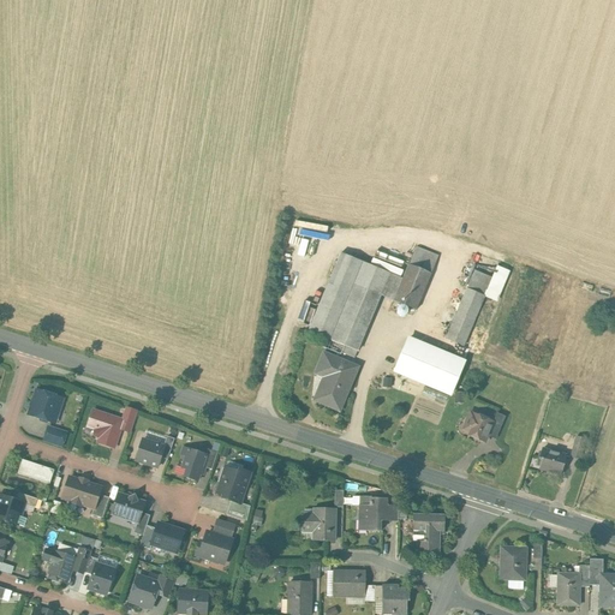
[(437,257),(417,249),(410,266),(430,274),(437,257)]
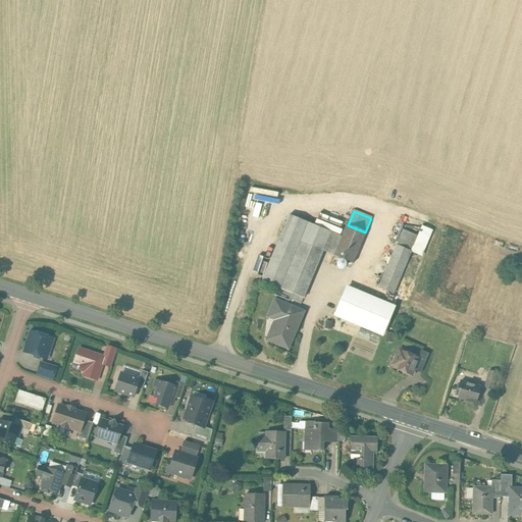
[(308,223),(289,216),(261,281),(291,295),(303,299),(322,252),(300,243),(308,223)]
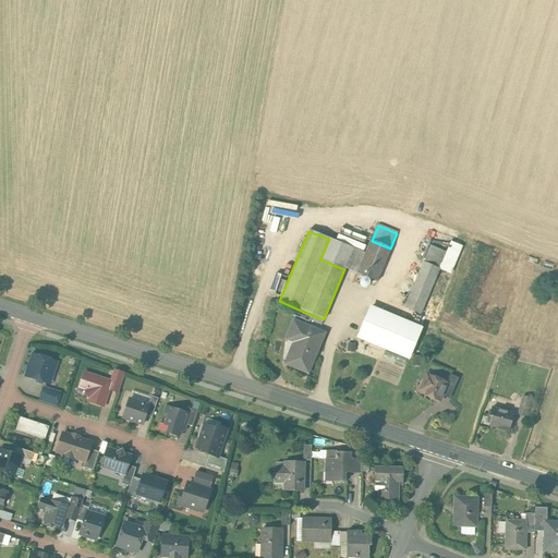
[(365,254),(329,239),(320,259),(344,269),(356,274),(365,254)]
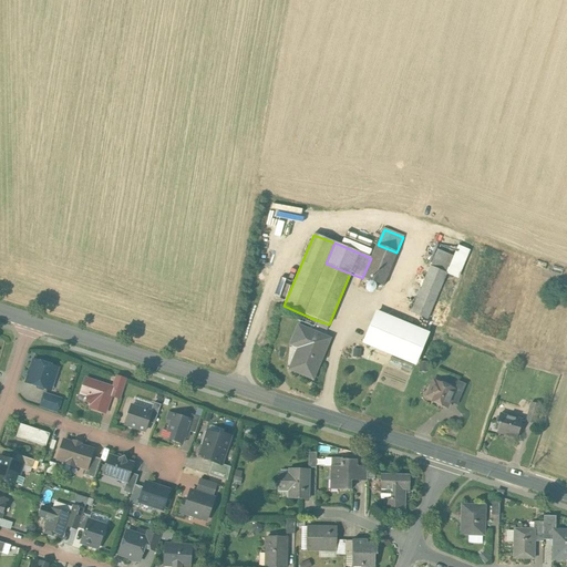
[(378,245),(377,245),(371,258),(362,278),(383,287),(398,253),(397,253),(378,245)]
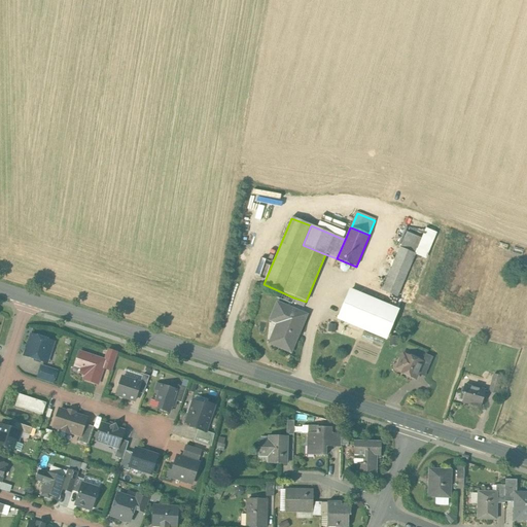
[(425,230),(421,239),(415,254),(424,257),(434,233),(425,230)]
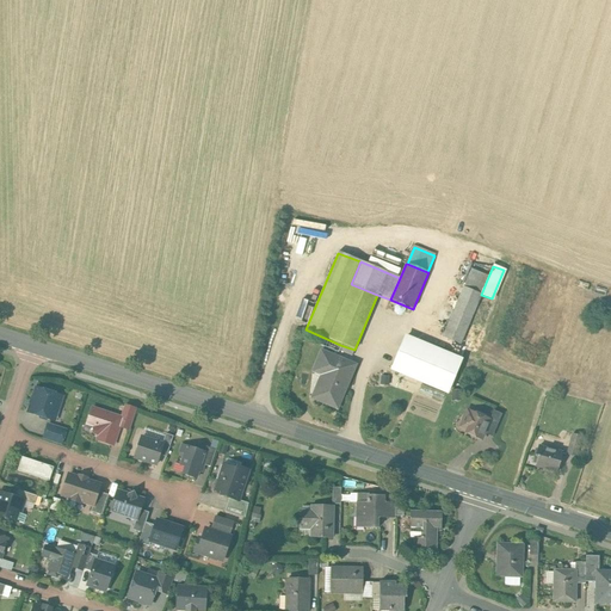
[(488,277),(471,269),(463,287),(481,295),(488,277)]
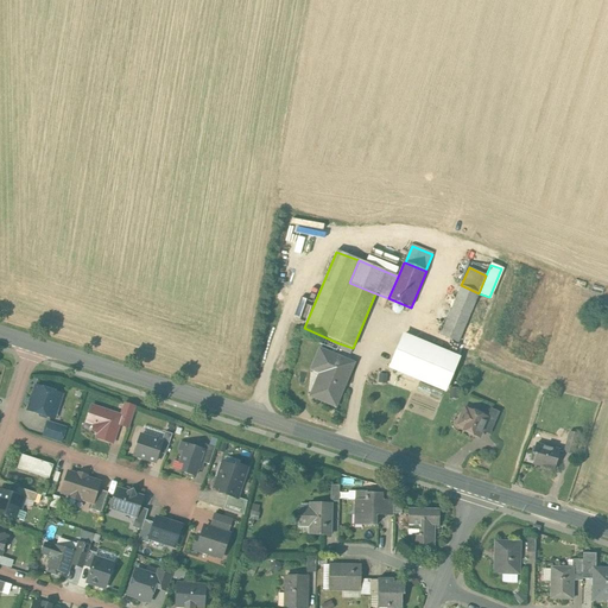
[(461,285),(441,335),(457,342),(479,293),(461,285)]
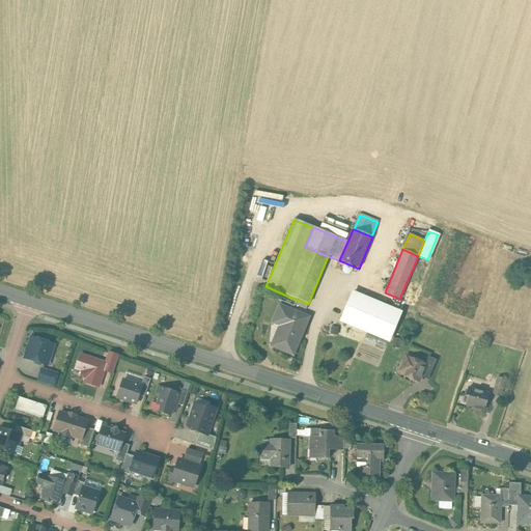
[(351,271),(352,270),(351,268),(350,266),(348,264),(346,264),(344,264),(343,266),(342,268),(341,270),(342,271),(343,273),(344,274),(346,274),(348,274),(350,273),(351,271)]
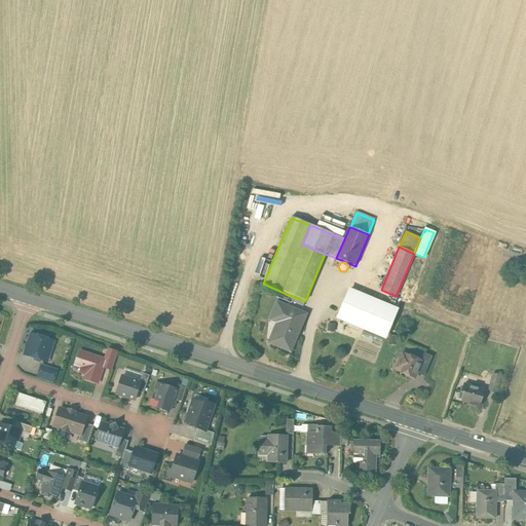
[(397,309),(349,290),(337,318),(385,338),(397,309)]
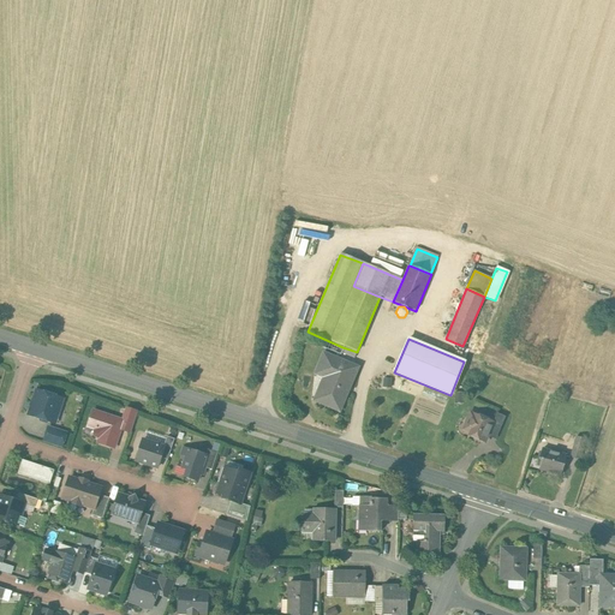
[(357,352),(342,347),(340,353),(354,358),(357,352)]
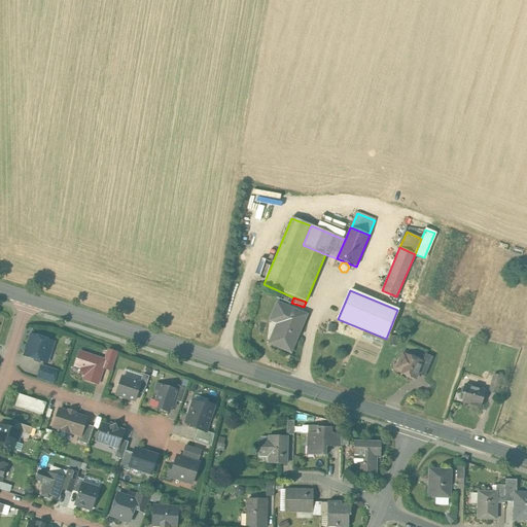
[(305,315),(276,304),(270,319),(279,323),(271,344),(290,352),(305,315)]
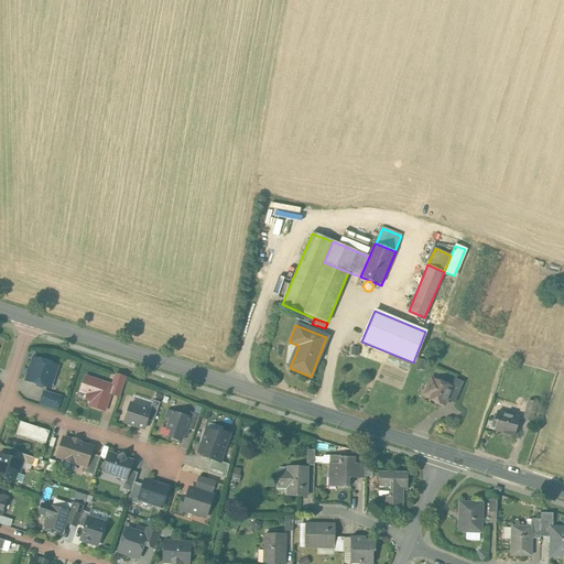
[(56,366),(34,358),(26,380),(35,383),(36,387),(42,388),(45,387),(49,388),(56,366)]
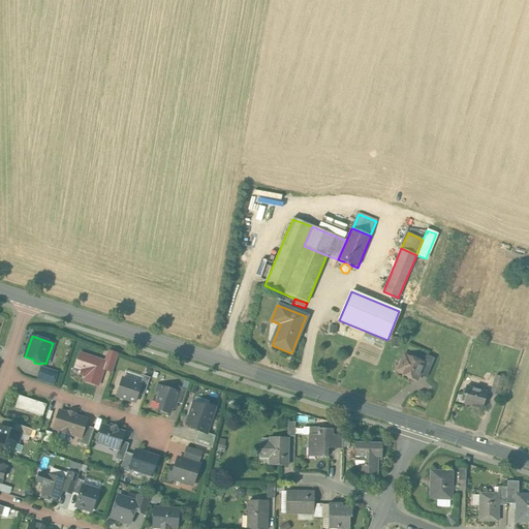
[(117,354),(109,351),(105,362),(103,369),(111,372),(117,354)]
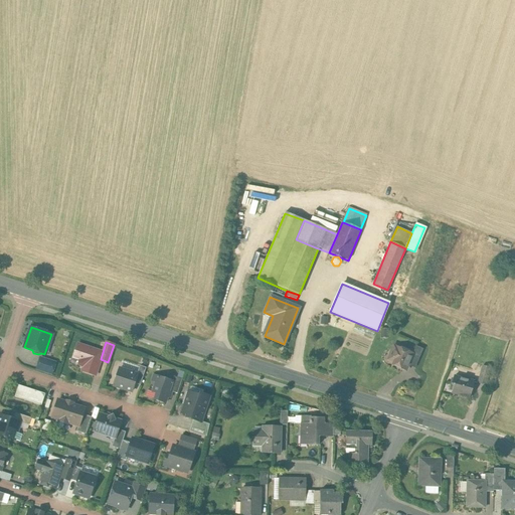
[(103,352),(77,344),(73,357),(80,360),(79,364),(83,366),(82,371),(96,375),(101,359),(103,352)]
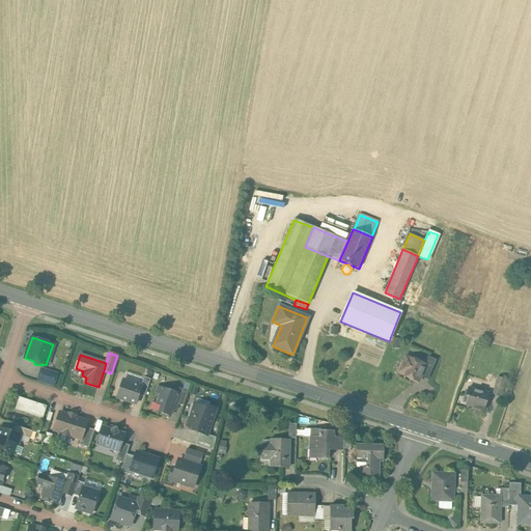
[(437,360),(428,357),(425,365),(423,370),(430,373),(437,360)]
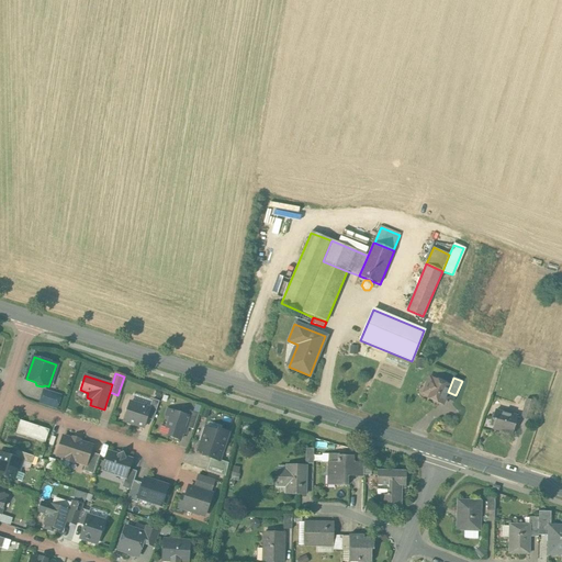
[(450,386),(433,379),(430,384),(428,384),(427,386),(428,389),(426,394),(429,395),(429,397),(442,404),(448,392),(450,386)]
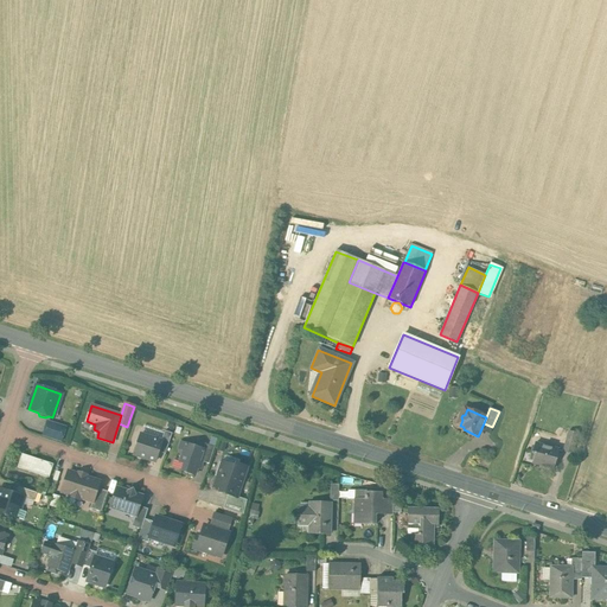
[(65,428),(48,422),(43,435),(61,441),(65,428)]
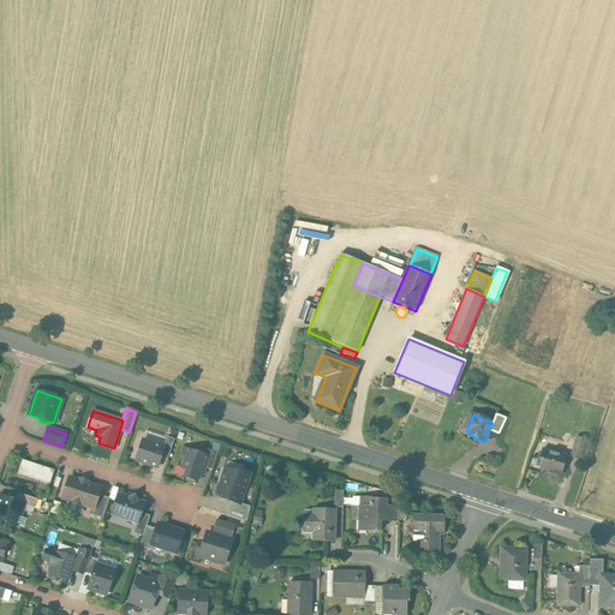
[(586,439),(577,436),(573,447),(575,447),(583,451),(586,439)]
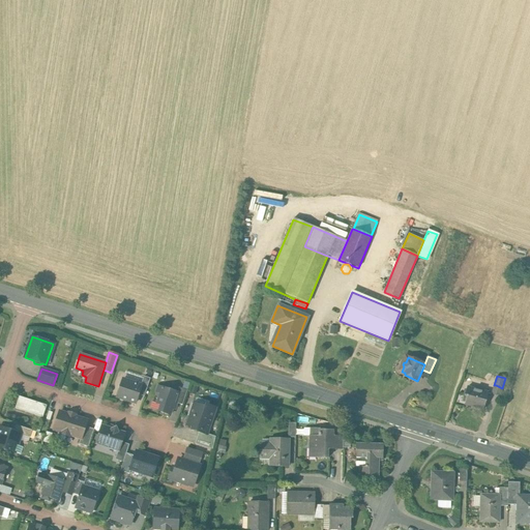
[(150,379),(144,377),(141,385),(138,394),(144,396),(150,379)]
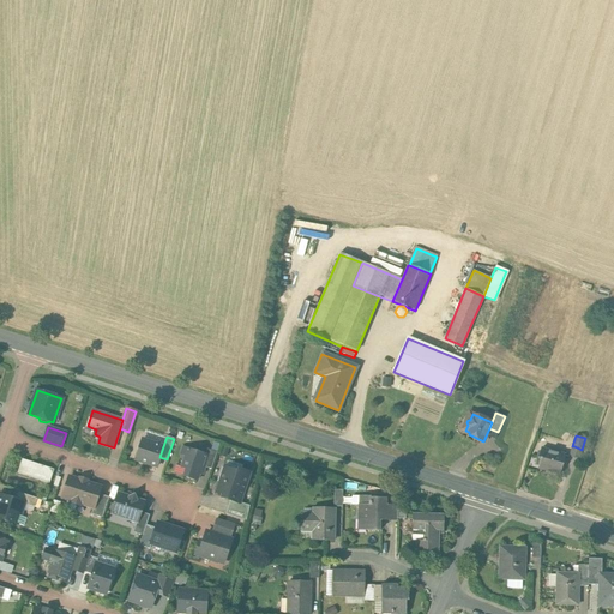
[(163,446),(142,439),(136,459),(157,467),(160,457),(163,446)]
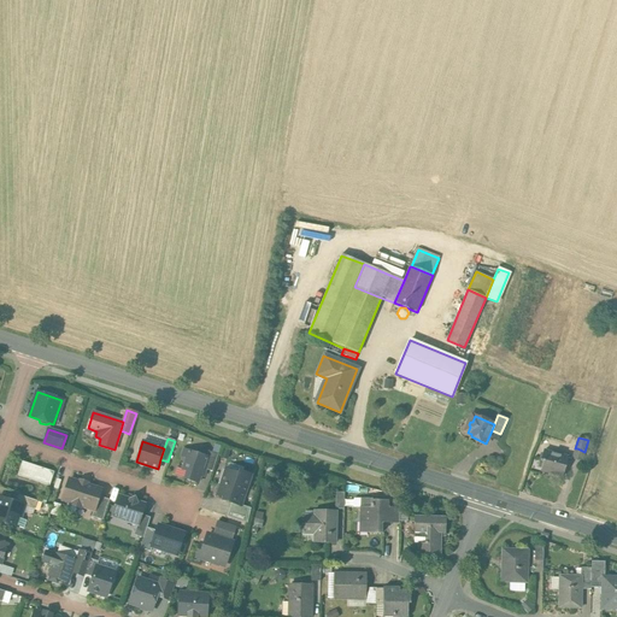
[(585,452),(577,448),(574,459),(582,462),(585,452)]
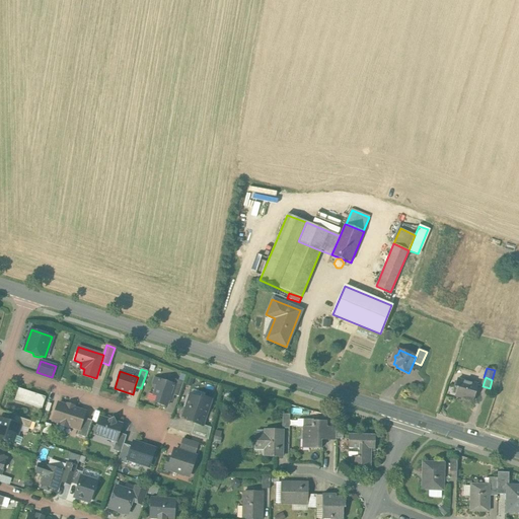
[(183,382),(178,381),(175,379),(173,385),(170,394),(178,396),(183,382)]
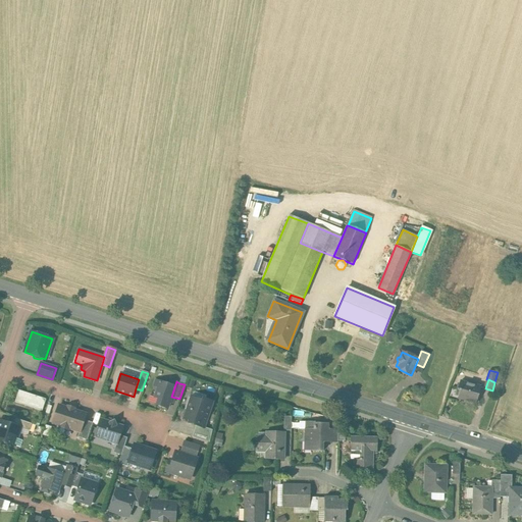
[(480,387),(460,381),(458,390),(461,392),(459,399),(476,404),(480,387)]
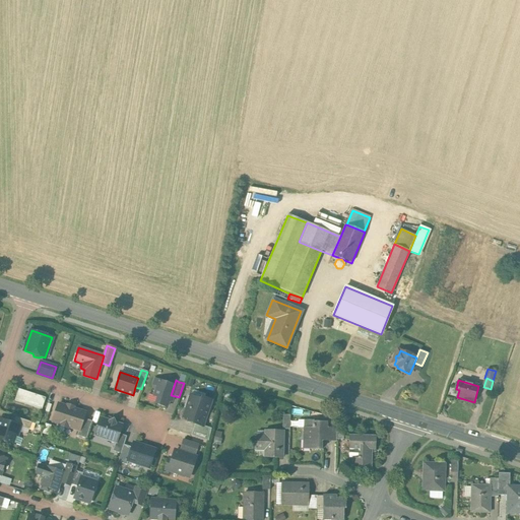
[(155,403),(159,404),(168,406),(171,395),(174,386),(158,381),(153,395),(157,397),(155,403)]
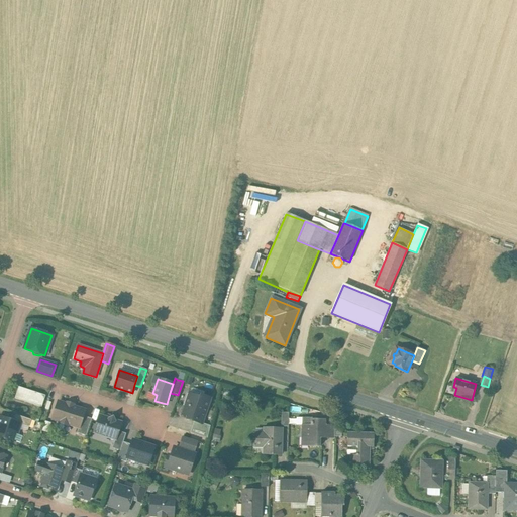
[(45,396),(18,387),(14,398),(41,407),(45,396)]
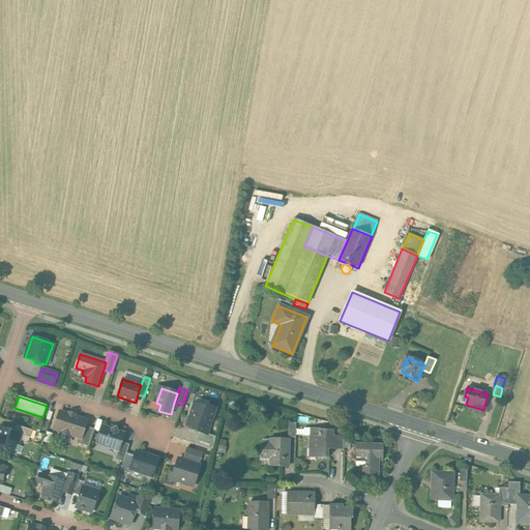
[(199,432),(207,435),(215,408),(206,405),(205,408),(192,403),(187,415),(189,416),(186,425),(193,427),(192,430),(199,432)]
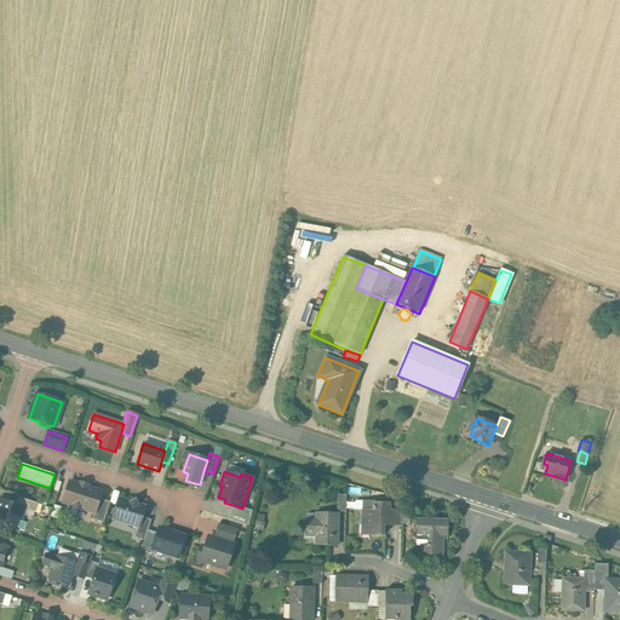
[(87,486),(80,483),(80,484),(69,482),(63,503),(73,506),(72,507),(81,511),(81,509),(95,514),(99,499),(102,492),(87,487),(87,486)]
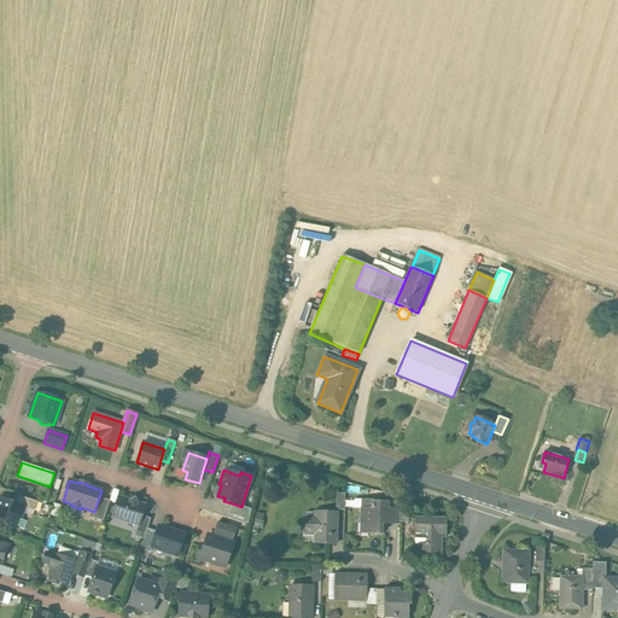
[(38,502),(18,496),(16,503),(24,507),(35,511),(38,502)]
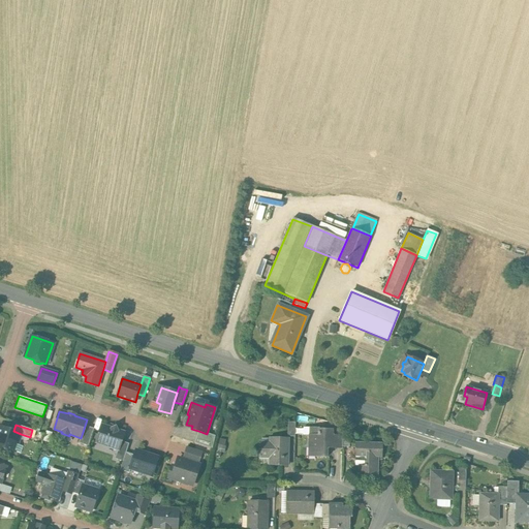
[(112,429),(101,425),(96,442),(118,450),(121,441),(123,436),(116,434),(118,430),(116,427),(112,429)]
